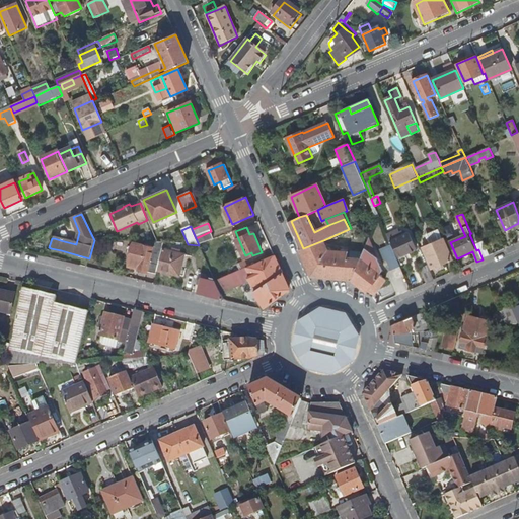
[(390,238),(392,241),(402,237),(400,233),(399,229),(388,234),(390,238)]
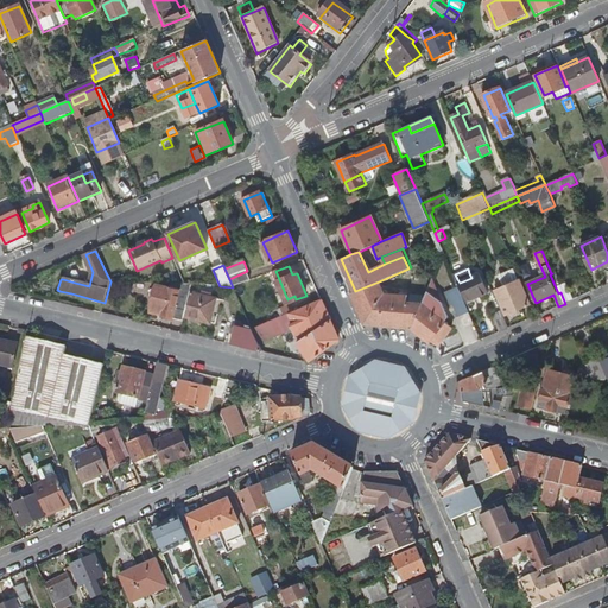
[(229,279),(233,287),(251,280),(247,271),(229,279)]
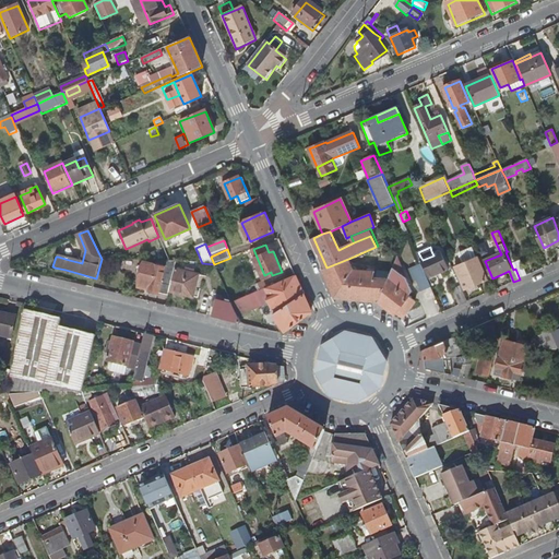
[(433,256),(423,260),(430,277),(450,269),(442,252),(437,254),(435,250),(431,251),(433,256)]
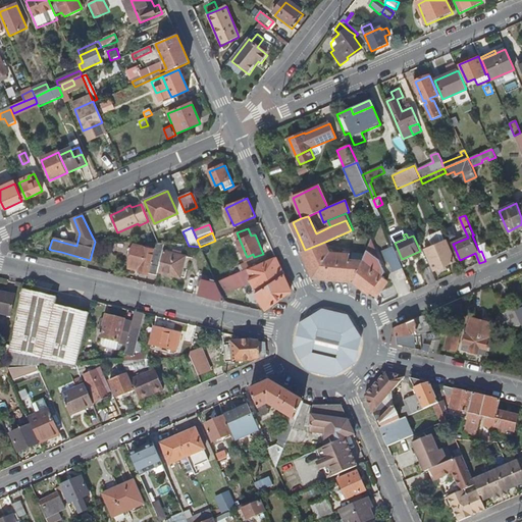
[(481,251),(485,261),(492,258),(484,237),(480,238),(476,240),(481,251)]
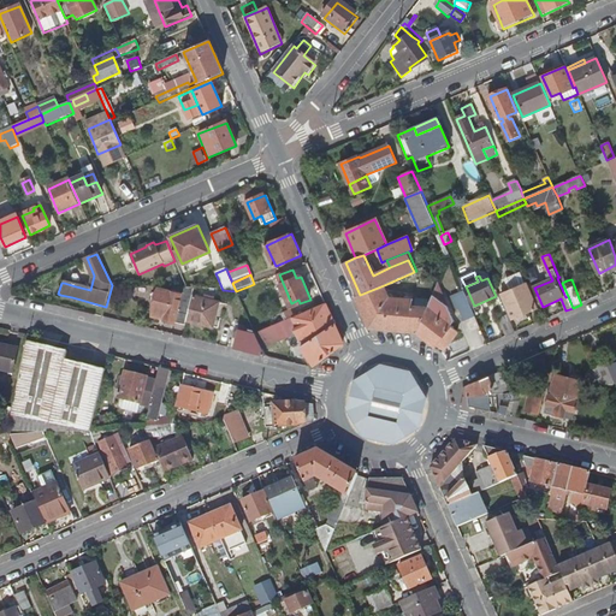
[(538,309),(527,284),(502,295),(513,320),(538,309)]
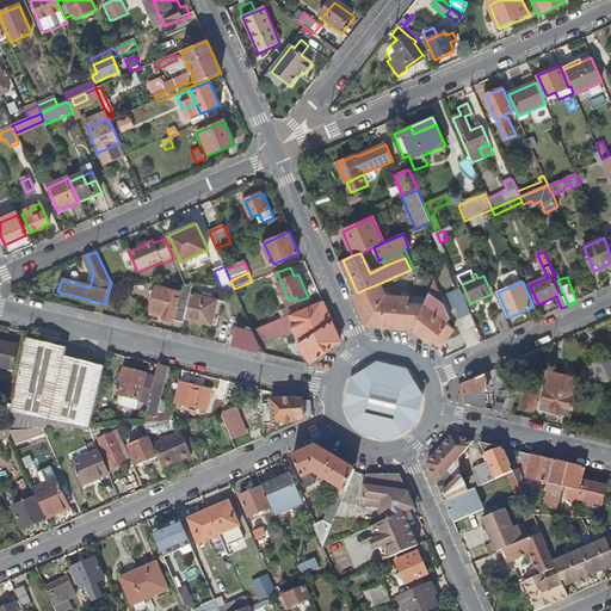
[(357,292),(352,295),(359,310),(366,326),(376,327),(387,328),(415,331),(425,307),(408,304),(408,298),(386,295),(381,283),(357,292)]
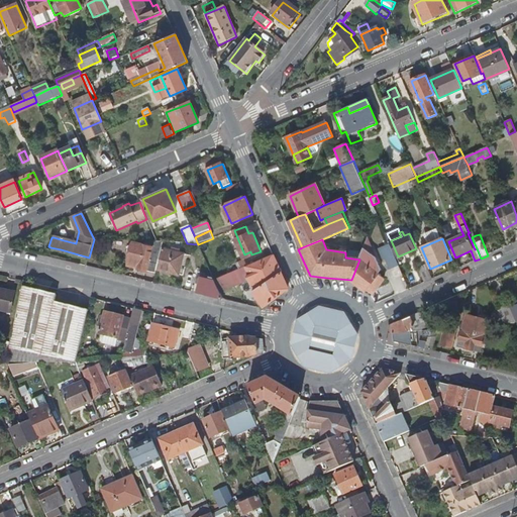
[(164,242),(163,248),(180,253),(181,250),(183,251),(184,243),(164,242)]
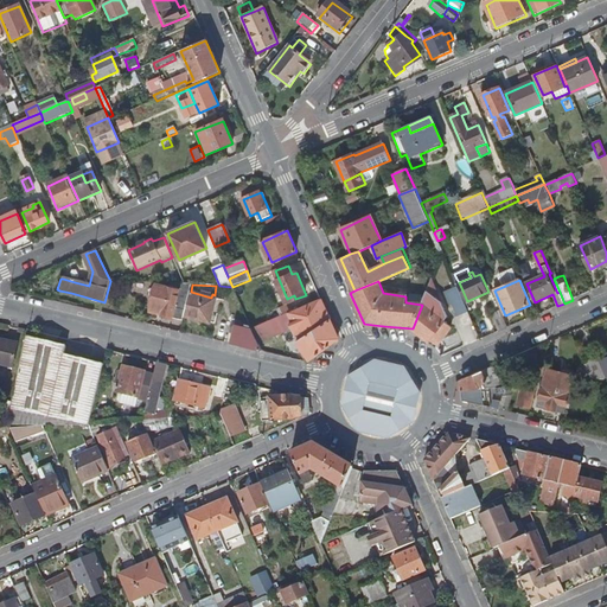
[(179,293),(157,287),(149,314),(173,320),(179,293)]
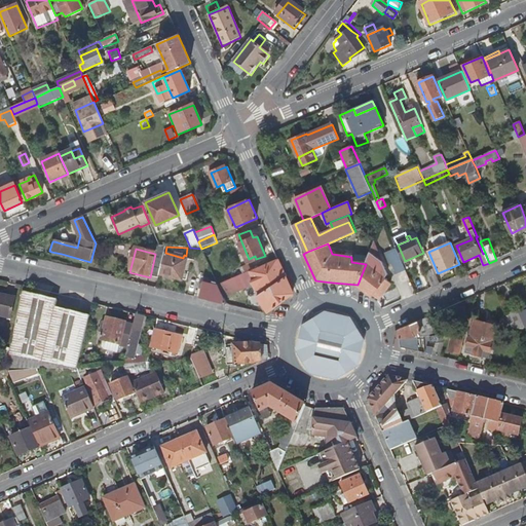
[(398,274),(409,298),(417,294),(406,270),(397,249),(386,253),(390,265),(393,264),(398,274)]
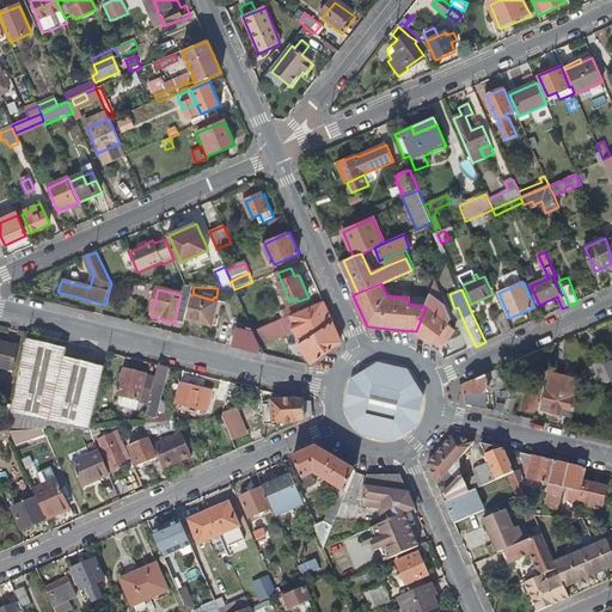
[(193,294),(185,320),(212,326),(218,301),(213,300),(193,294)]
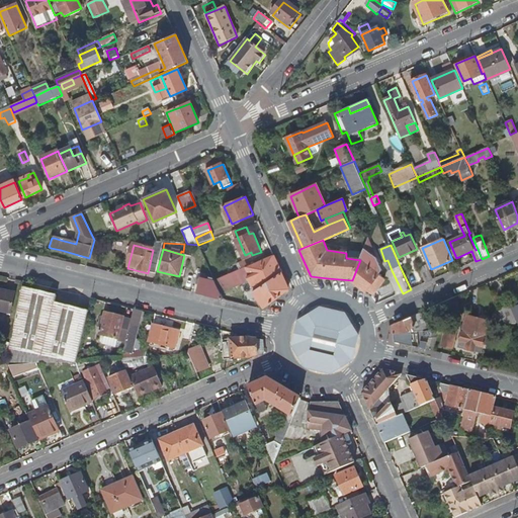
[(265,308),(279,297),(289,289),(274,256),(251,266),(257,278),(262,289),(258,291),(261,298),(259,299),(262,307),(263,307),(265,308)]
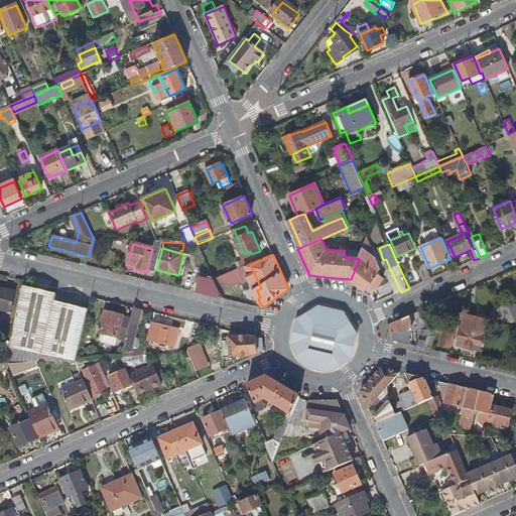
[(359,259),(351,279),(362,287),(372,295),(385,278),(359,259)]
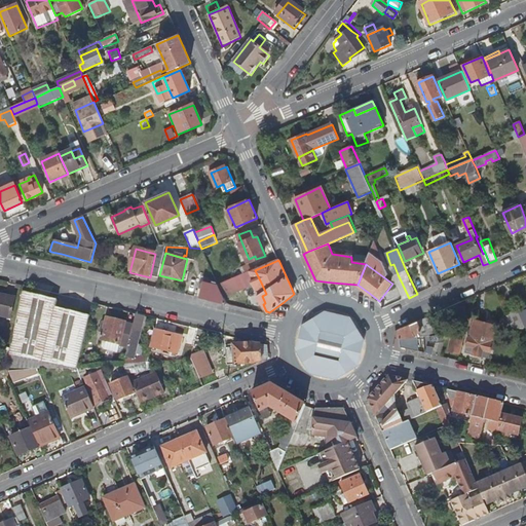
[(245,274),(252,271),(250,265),(241,268),(241,269),(245,274)]
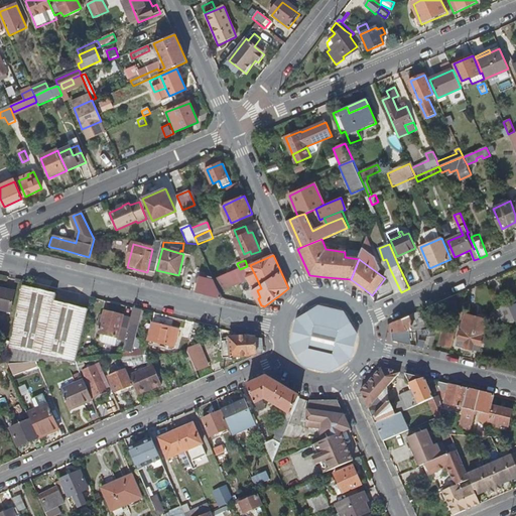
[(220,293),(256,277),(250,265),(247,266),(240,269),(234,272),(215,280),(216,283),(220,293)]
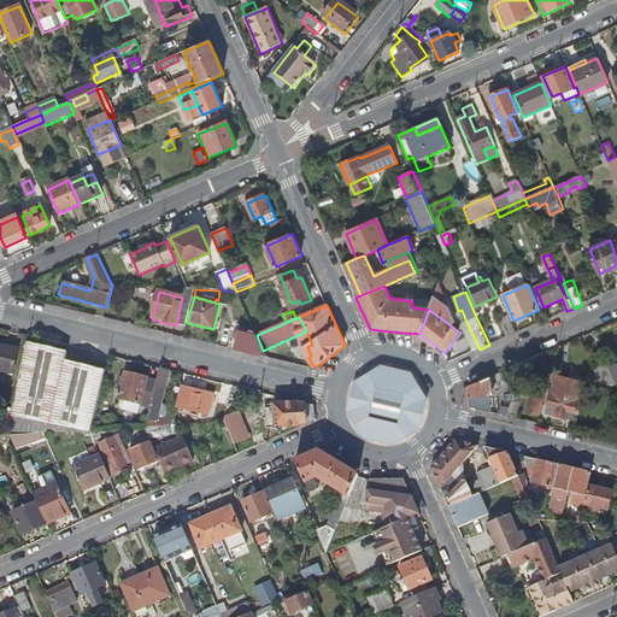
[(501,321),(507,338),(516,334),(510,317),(501,321)]
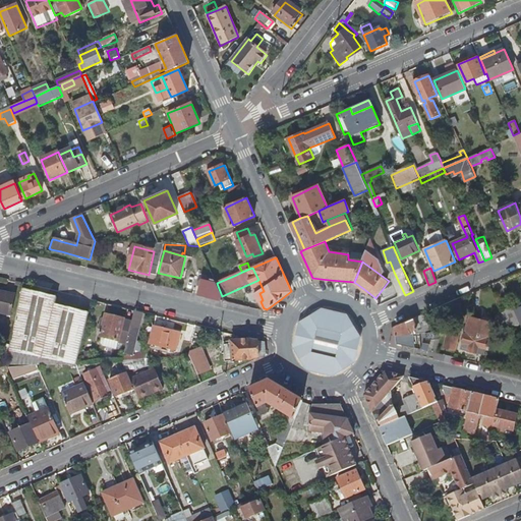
[(196,296),(225,303),(222,296),(218,286),(200,282),(196,296)]
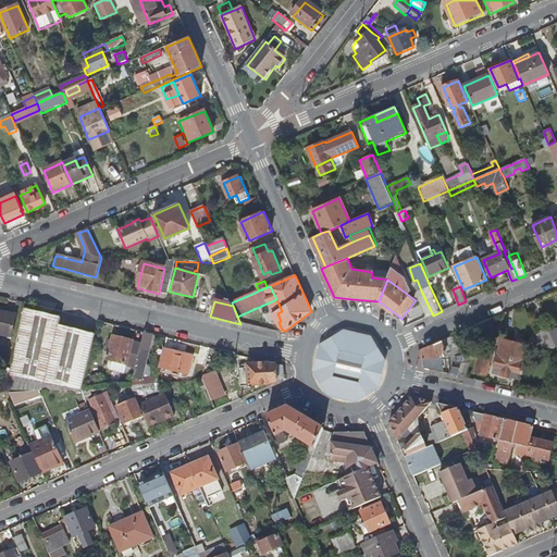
[(16,313),(0,309),(0,331),(12,334),(16,313)]
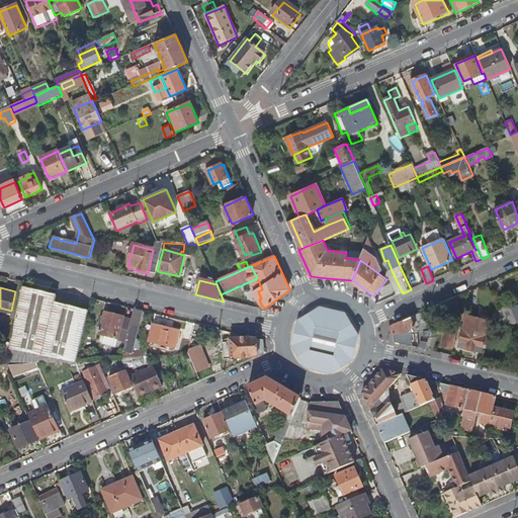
[(6,364),(38,364),(76,364),(88,312),(55,305),(57,296),(22,289),(8,355),(6,364)]
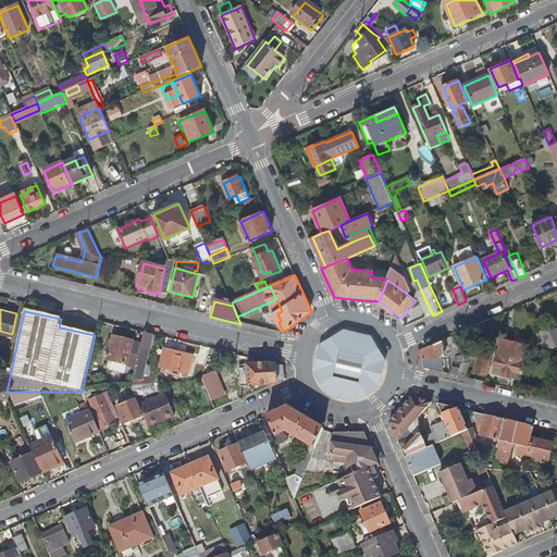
[(544,349),(556,348),(556,331),(551,333),(549,329),(537,334),(544,349)]
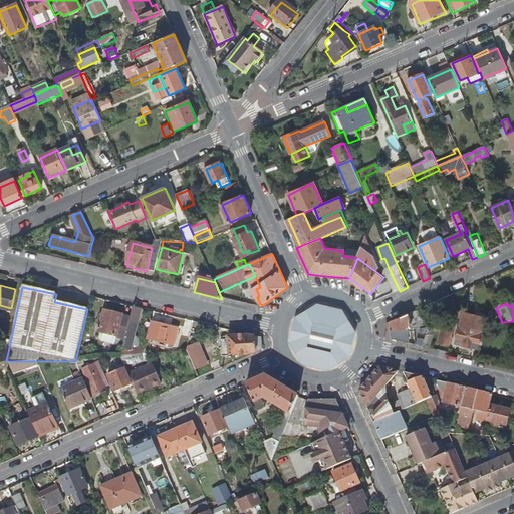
[(344,314),(319,307),(297,319),(290,340),(301,365),(327,371),(347,360),(355,337),(344,314)]
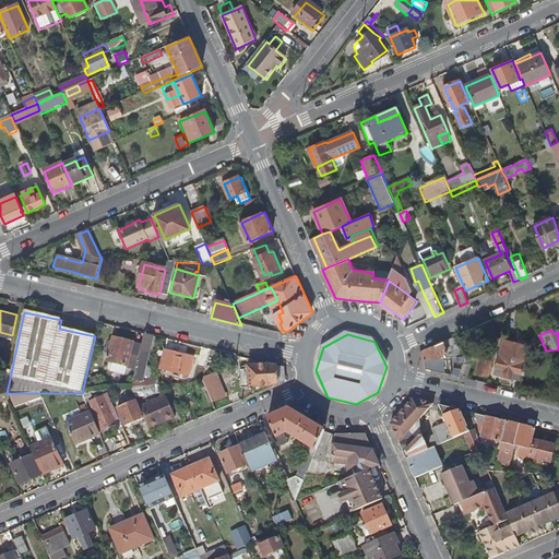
[(137,368),(131,389),(141,388),(153,387),(154,382),(143,380),(153,337),(145,335),(142,346),(137,368)]
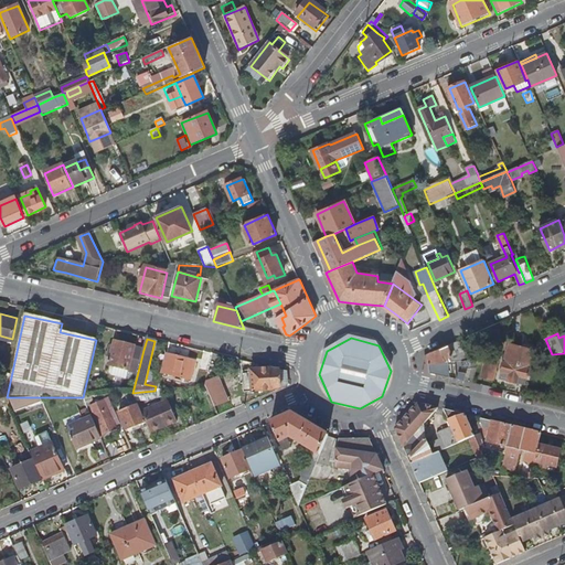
[(129,370),(138,372),(144,350),(137,348),(137,347),(116,342),(110,365),(112,365),(109,374),(112,377),(127,381),(129,370)]
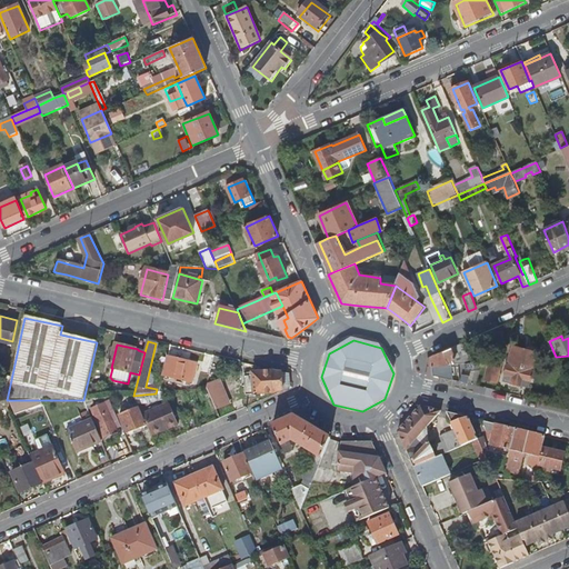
[(467,355),(462,345),(432,358),(432,368),(453,367),(455,366),(452,361),(467,355)]
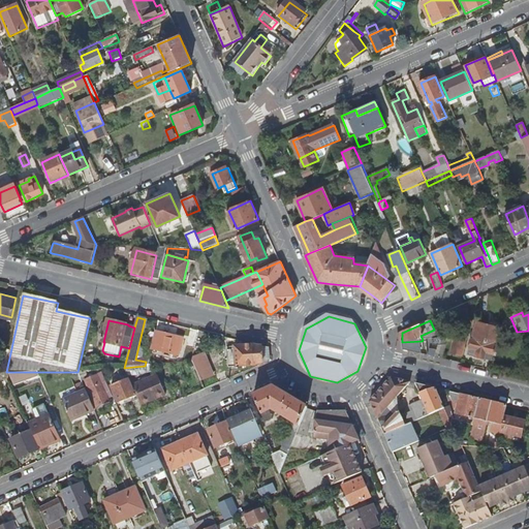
[(503,331),(479,324),(472,356),(495,363),(503,331)]
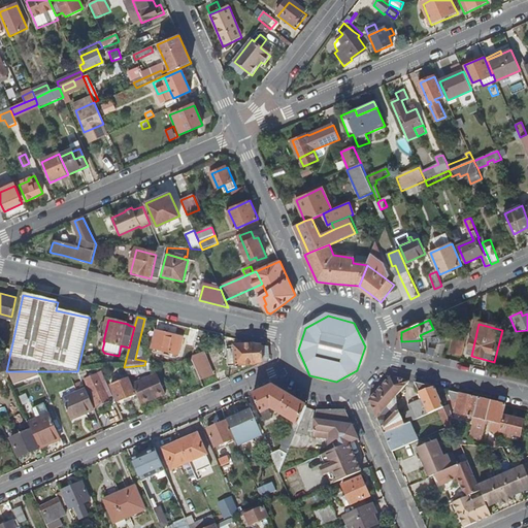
[(436,338),(433,329),(420,335),(422,339),(427,339),(433,338),(436,338)]
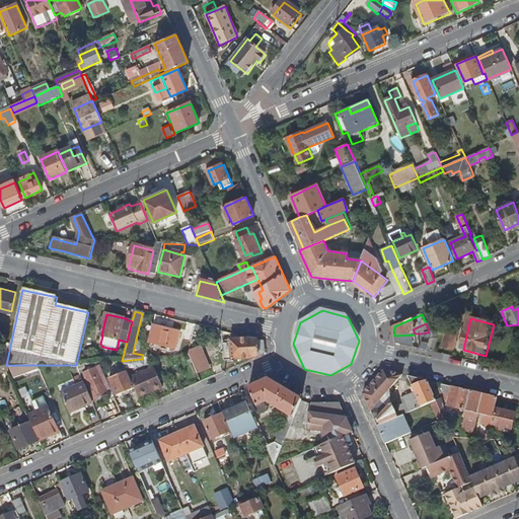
[(179,332),(153,326),(149,344),(170,349),(170,352),(173,353),(174,350),(175,350),(179,332)]
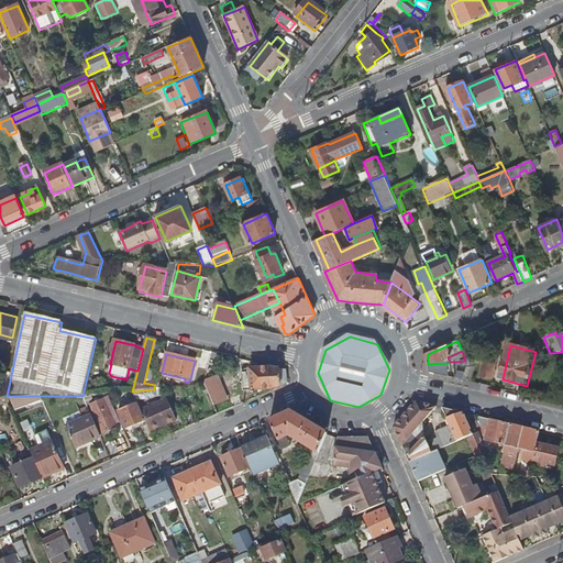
[(500,357),(489,359),(488,359),(484,377),(494,381),(500,357)]
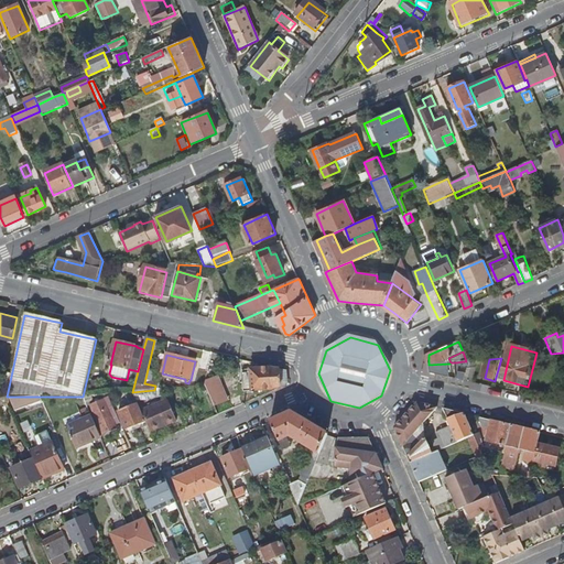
[(449,364),(429,365),(430,373),(446,378),(453,379),(449,364)]
